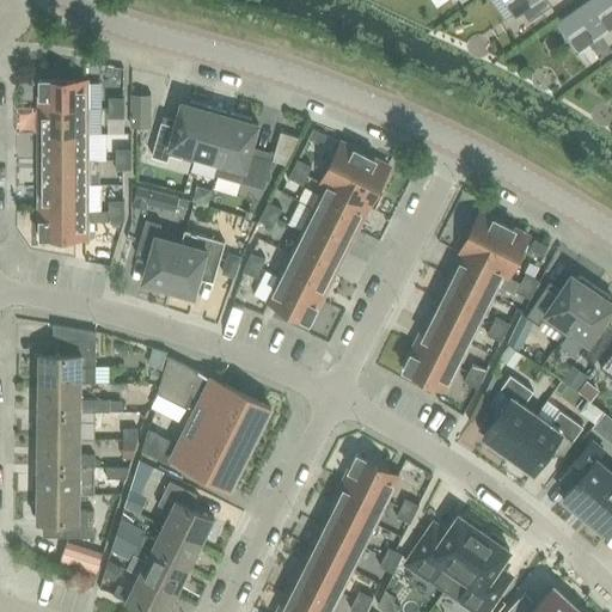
[(505,0),(515,13),(520,10),(528,22),(551,6),(555,12),(571,0),(505,0)]
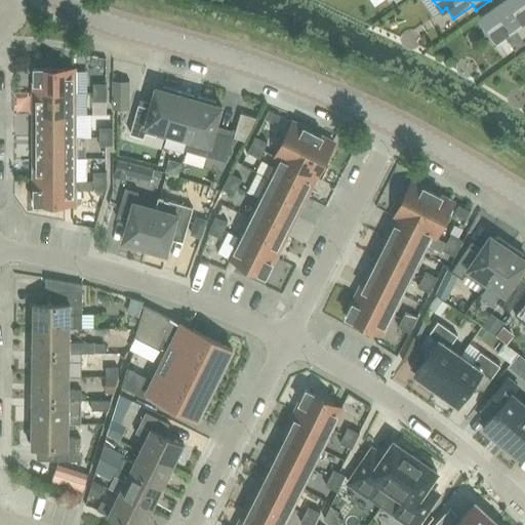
[(524,0),(498,0),(478,15),(495,41),(516,27),(524,39),(524,0)]
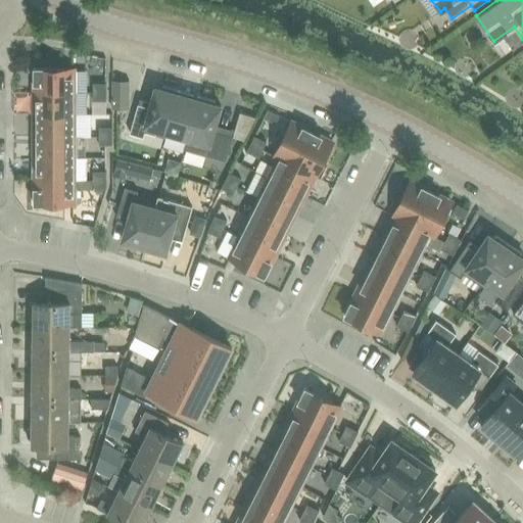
[(34,69),(34,92),(73,92),(73,69),(34,69)]
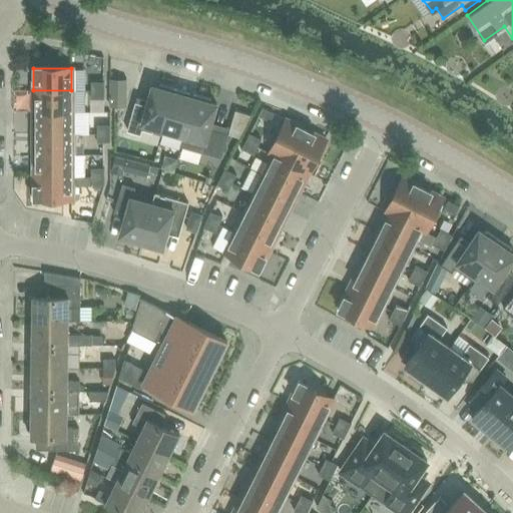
[(126,79),(109,79),(109,107),(126,107),(126,79)]
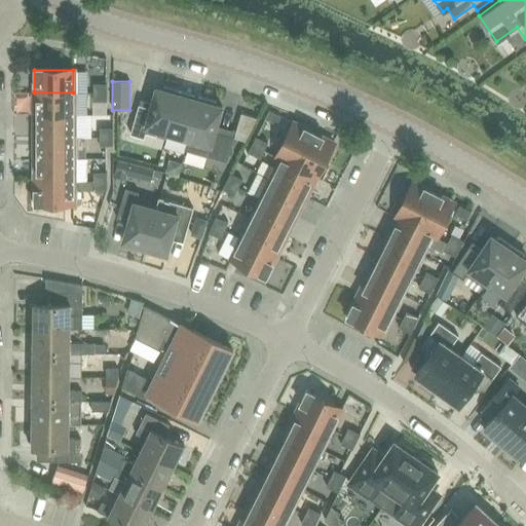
[(92,84),(92,92),(106,92),(106,84),(92,84)]
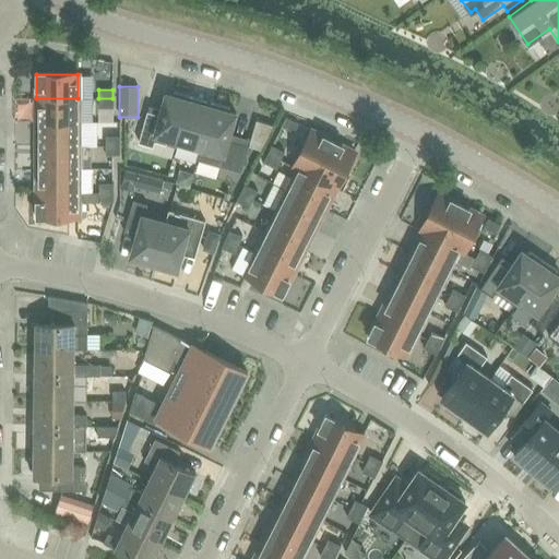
[(147,110),(138,143),(152,147),(153,141),(175,147),(189,97),(174,93),(173,95),(165,94),(159,115),(147,110)]
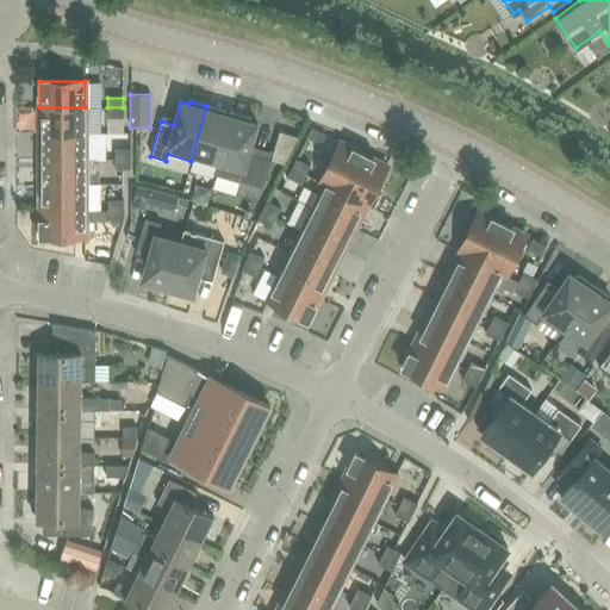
[(215,174),(231,113),(206,106),(191,161),(192,161),(193,155),(217,162),(213,174),(215,174)]
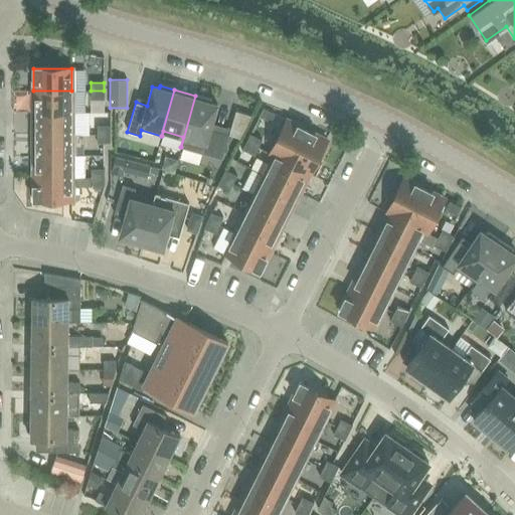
[(71,91),(33,91),(33,113),(71,113),(71,91)]
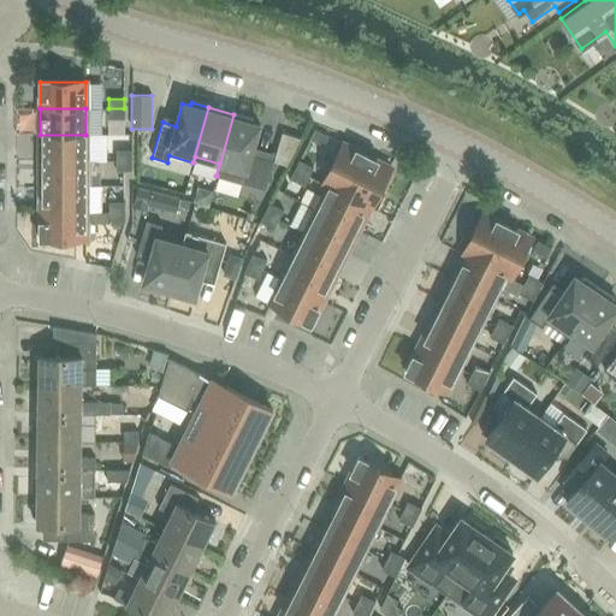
[(108,119),(124,119),(124,108),(108,108),(108,119)]
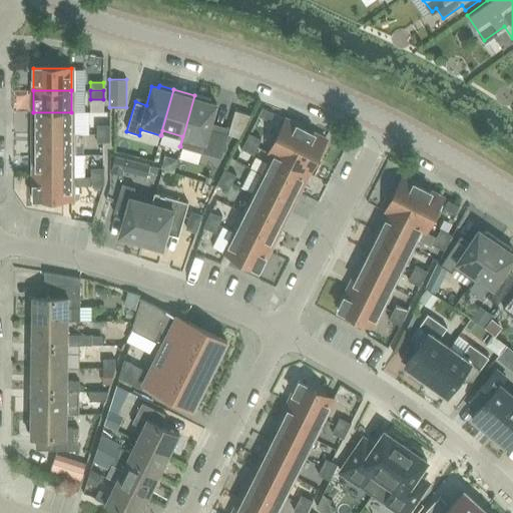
[(215,104),(209,102),(209,100),(207,99),(194,95),(180,146),(192,150),(220,158),(227,134),(208,128),(215,104)]
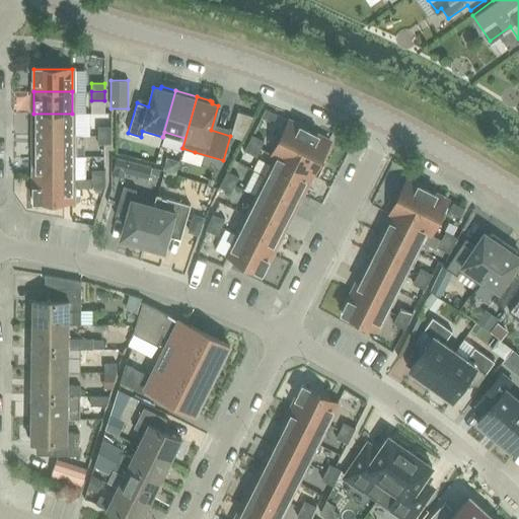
[(261,118),(272,124),(276,116),(265,109),(261,118)]
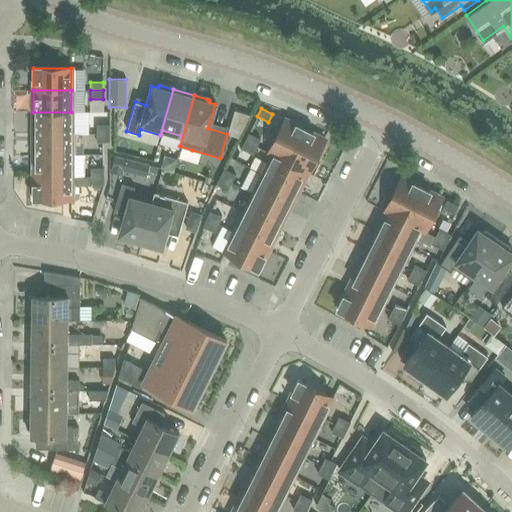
[(234,111),(229,129),(240,133),(249,115),(234,111)]
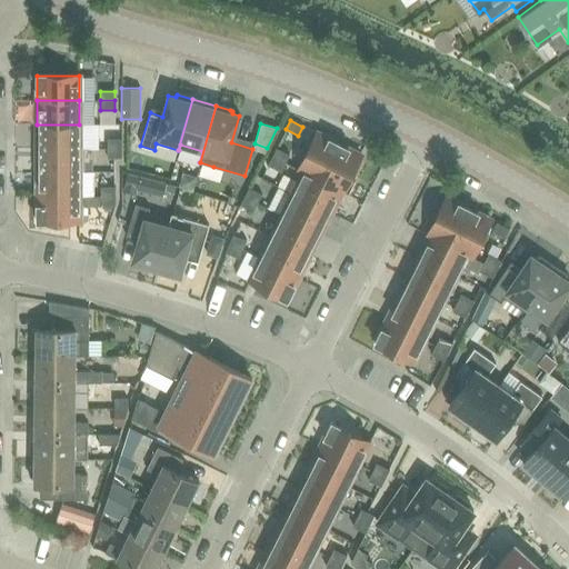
[(79,125),(37,125),(37,149),(79,149),(98,149),(98,125),(79,125)]
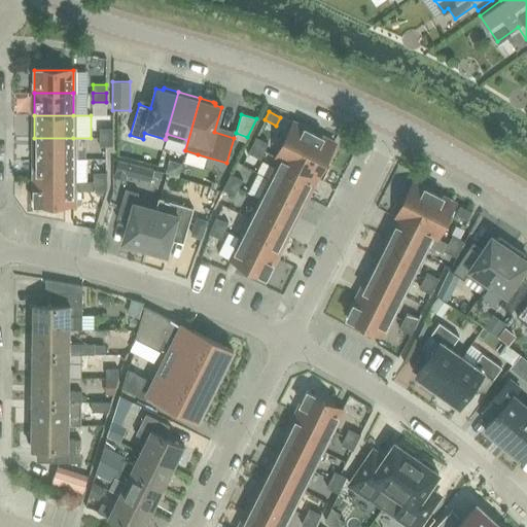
[(292,124),(276,157),(296,168),(313,134),(292,124)]
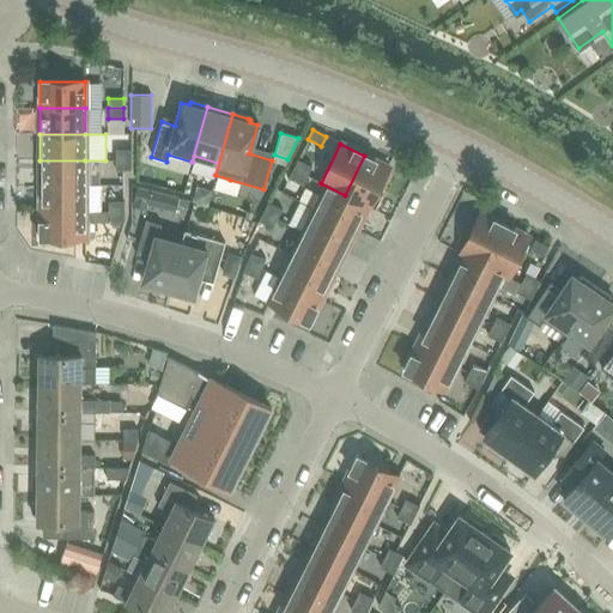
[(115,150),(115,161),(131,161),(131,150),(115,150)]
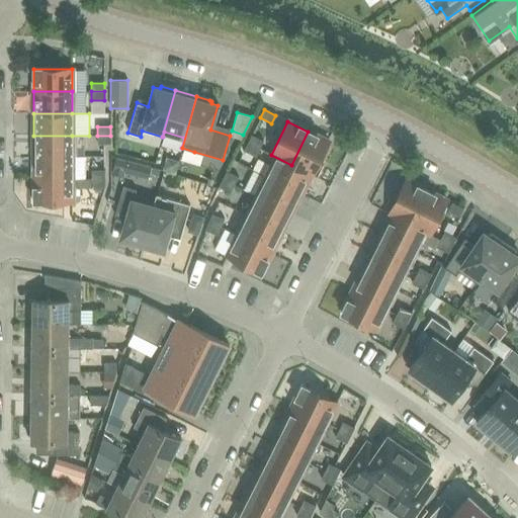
[(308,132),(291,165),(312,175),(328,142),(308,132)]
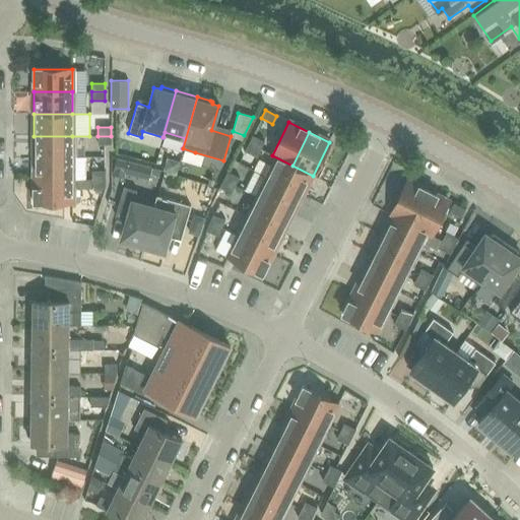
[(264,141),(252,135),(248,143),(260,149),(264,141)]
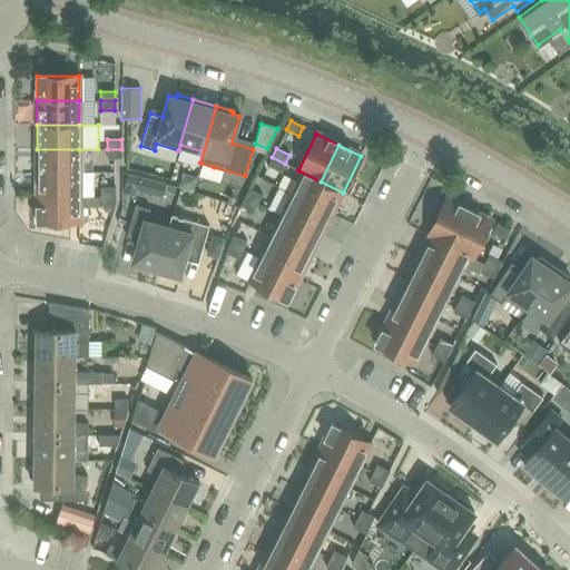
[(37,173),(79,173),(79,149),(37,149),(37,173)]
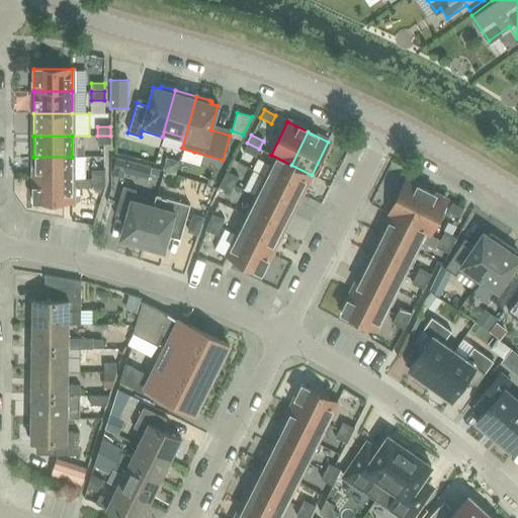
[(97,144),(110,144),(110,136),(97,136),(97,144)]
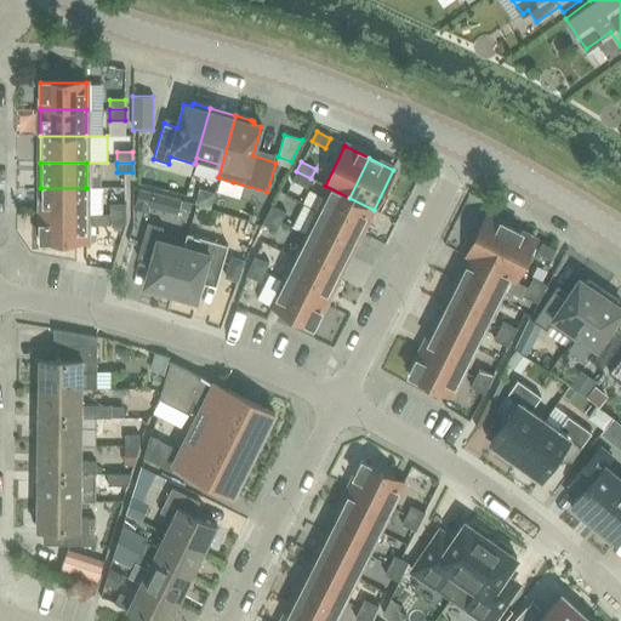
[(311,178),(296,171),(291,181),(306,188),(311,178)]
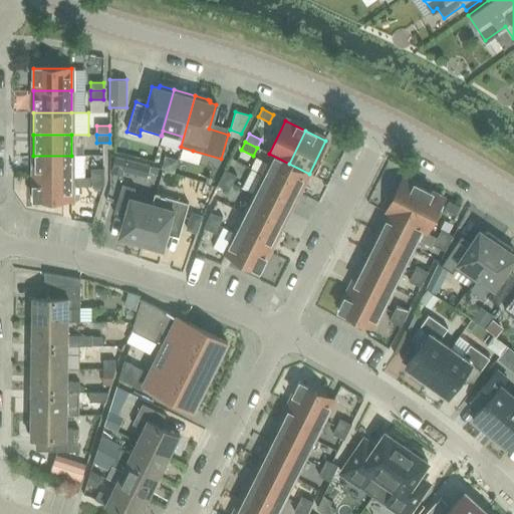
[(33,156),(33,178),(71,178),(71,156),(33,156)]
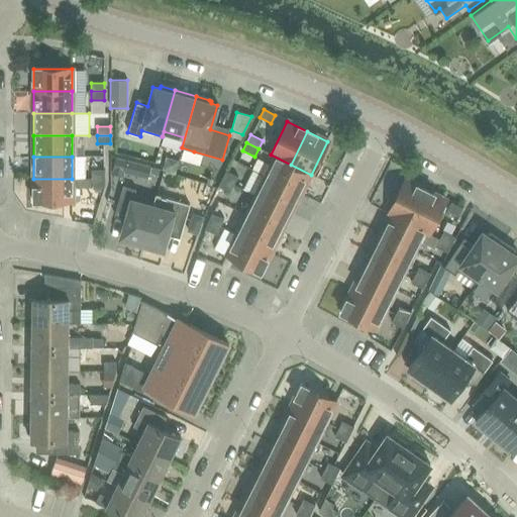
[(123,177),(124,174),(127,161),(124,161),(114,158),(113,162),(111,175),(123,177)]
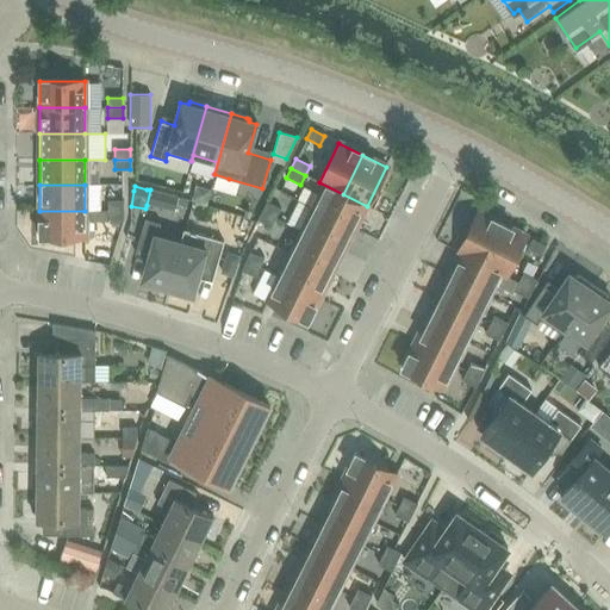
[(206,205),(210,191),(195,186),(191,200),(206,205)]
